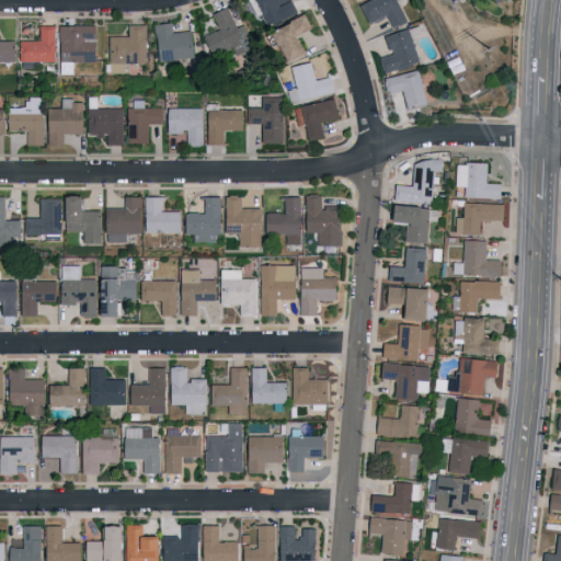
[(248,0),(254,15),(261,12),(266,25),(297,12),(292,0),(248,0)]
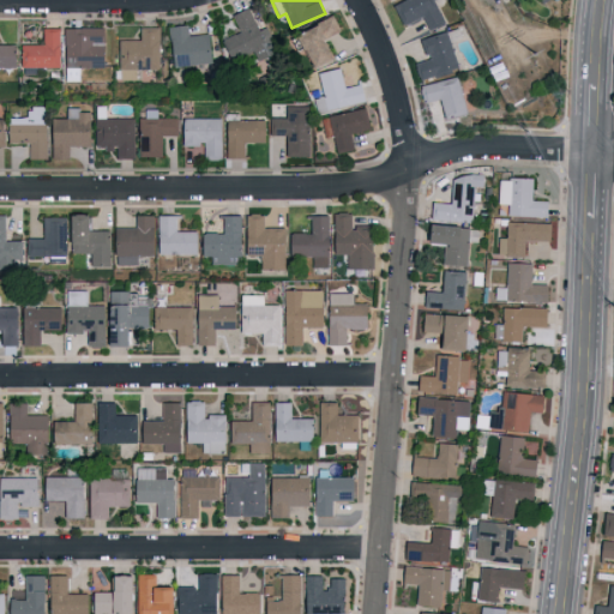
[(427,29),(443,22),(432,0),(399,0),(391,5),(399,24),(421,14),(427,29)]
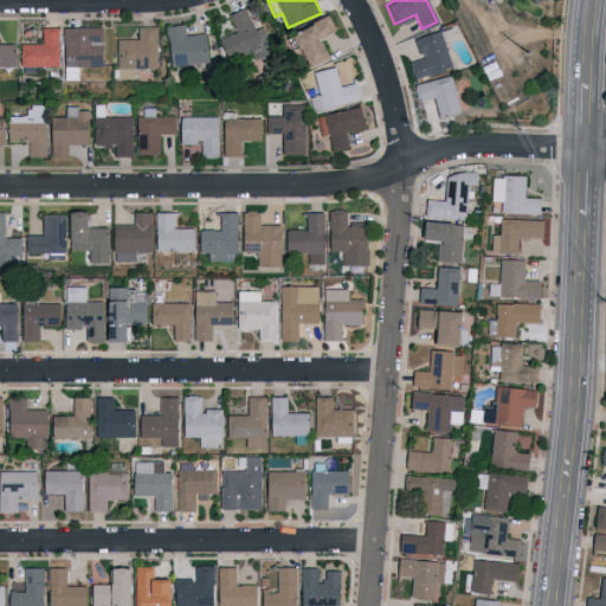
[(250,50),(255,59),(265,55),(245,6),(227,13),(234,31),(217,38),(225,60),(250,50)]
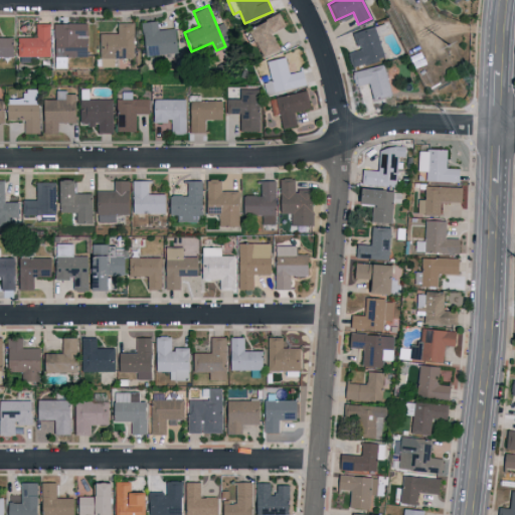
[(258,56),(275,48),(269,33),(284,26),(278,12),(244,27),(258,56)]
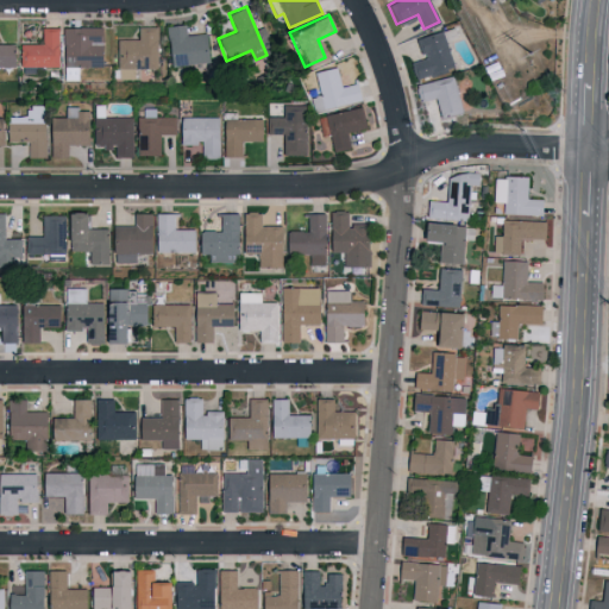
[(165,25),(170,66),(208,61),(205,32),(187,35),(186,23),(165,25)]
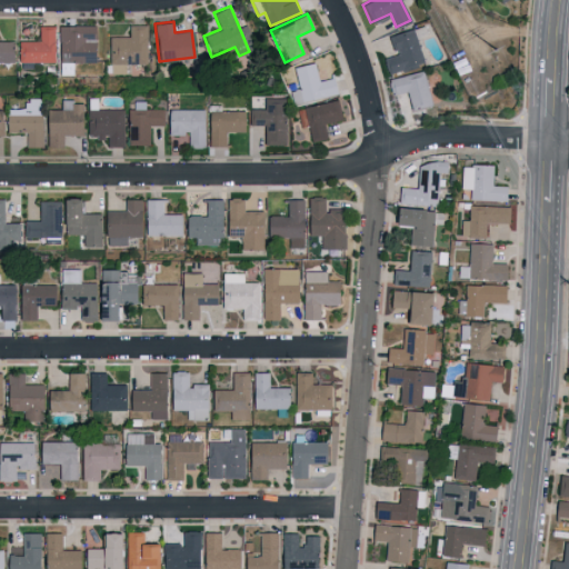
[(110,73),(126,73),(126,63),(146,63),(147,25),(129,23),(128,37),(111,37),(110,73)]
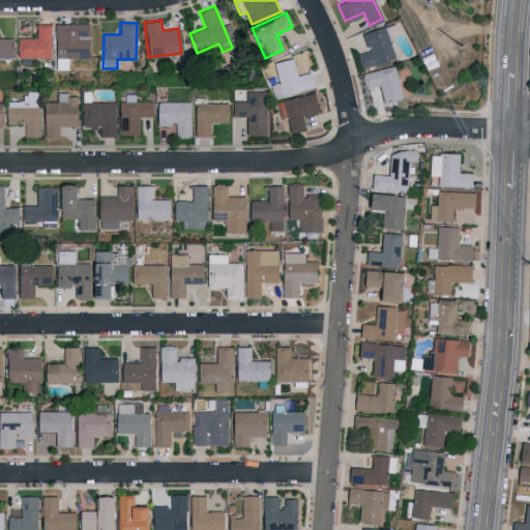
[(51,24),(35,23),(35,38),(18,37),(18,57),(50,58),(51,24)]
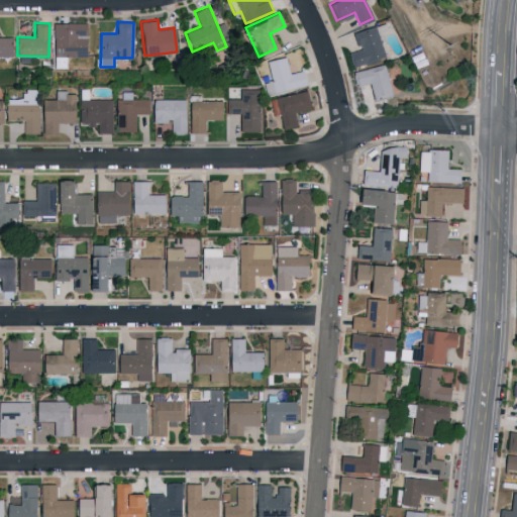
[(85,23),(54,22),(53,68),(66,69),(66,56),(84,57),(85,23)]
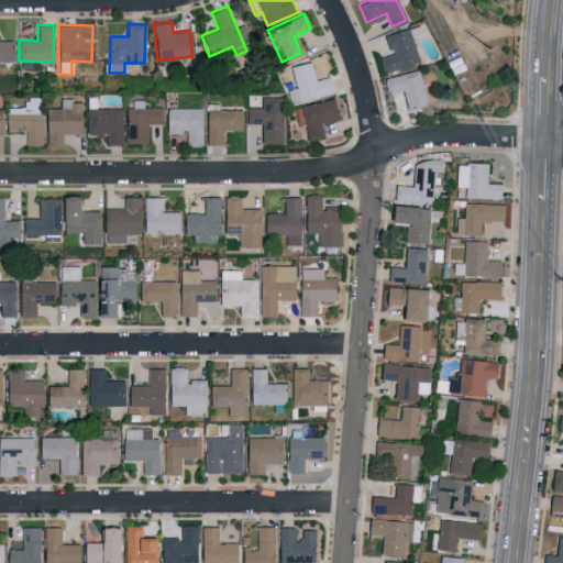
[(384,36),(390,53),(378,57),(384,73),(419,59),(407,28),(384,36)]
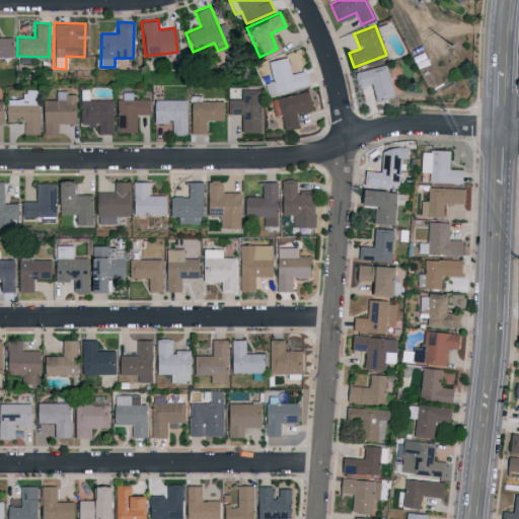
[(0,56),(11,57),(12,36),(0,35),(0,56)]
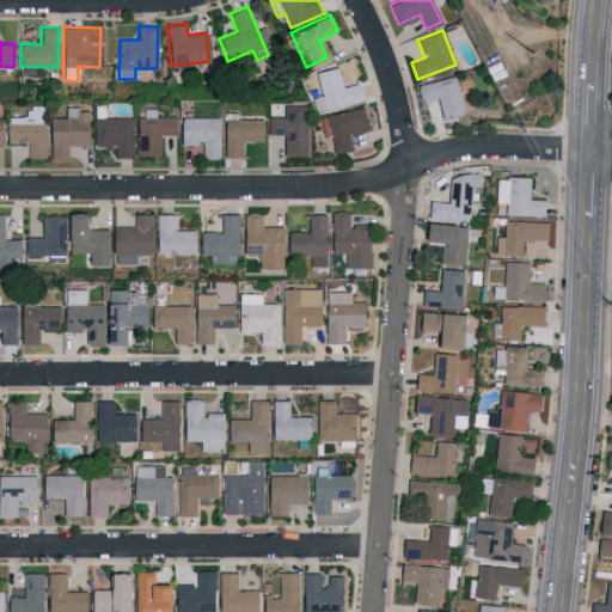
[(360,102),(357,84),(341,86),(337,67),(316,71),(319,96),(312,97),(313,110),(360,102)]
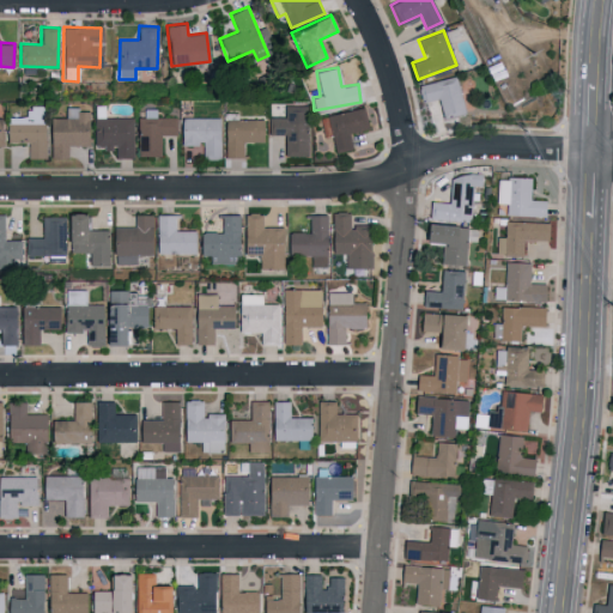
[(441,116),(462,113),(456,77),(418,84),(422,101),(438,97),(441,116)]
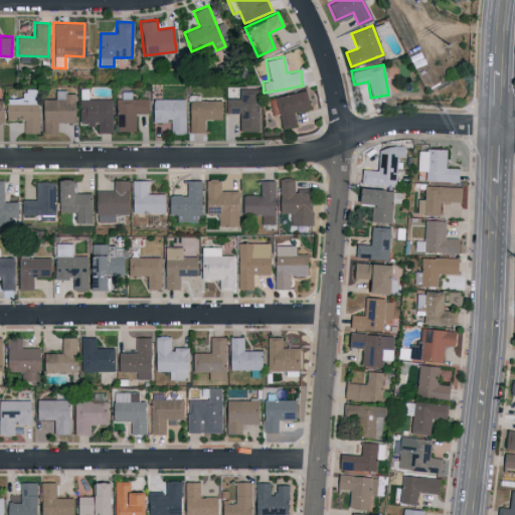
[(111,99),(87,98),(87,88),(78,88),(77,124),(97,124),(97,133),(111,133),(111,99)]
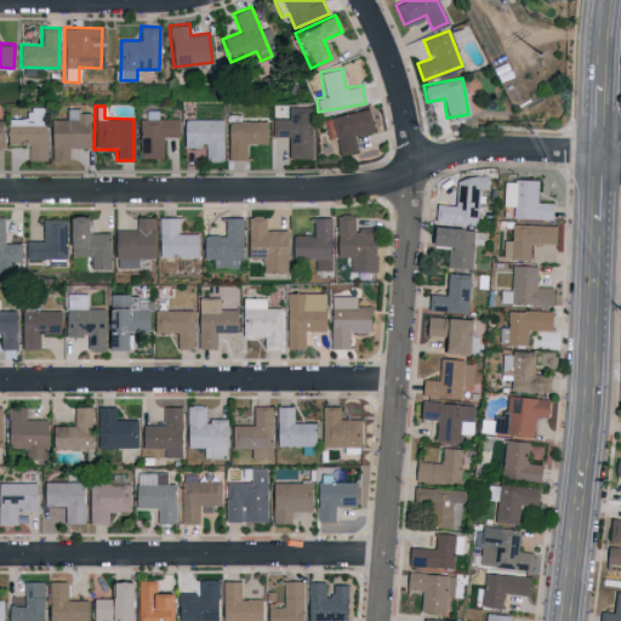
[(272,118),(271,136),(288,136),(288,157),(311,158),(312,107),(288,107),(288,118),(272,118)]
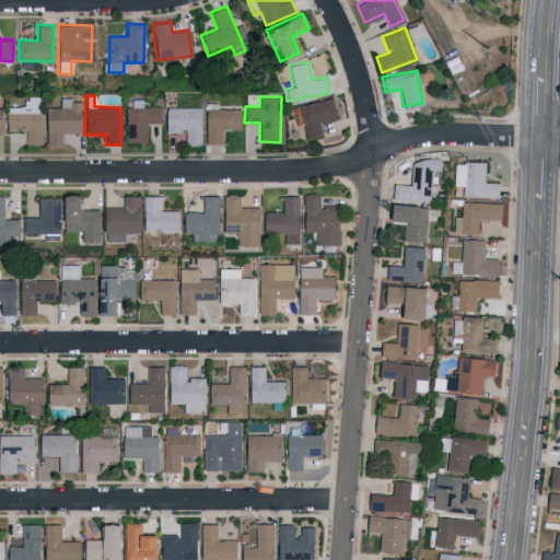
[(298,105),(304,139),(322,136),(318,120),(336,117),(331,97),(298,105)]
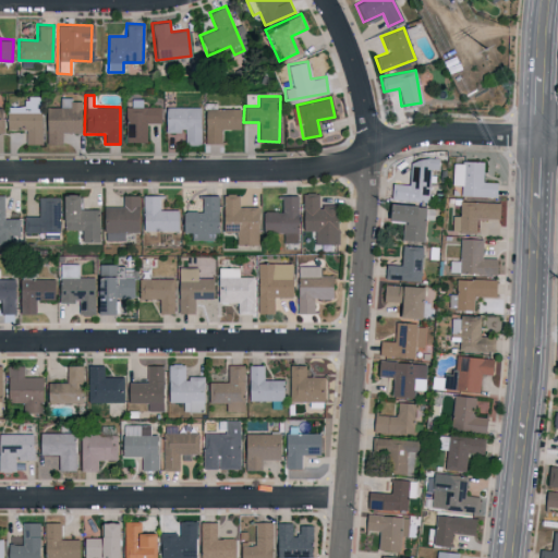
[(60,132),(79,132),(79,98),(59,98),(59,107),(44,107),(44,144),(60,144),(60,132)]
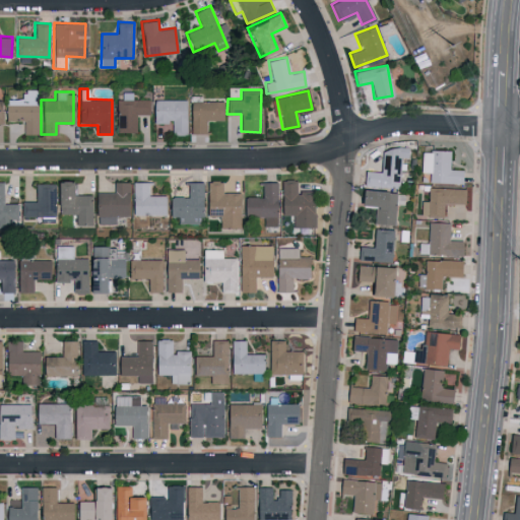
[(149,100),(132,99),(132,92),(117,91),(116,132),(135,132),(135,114),(149,114),(149,100)]
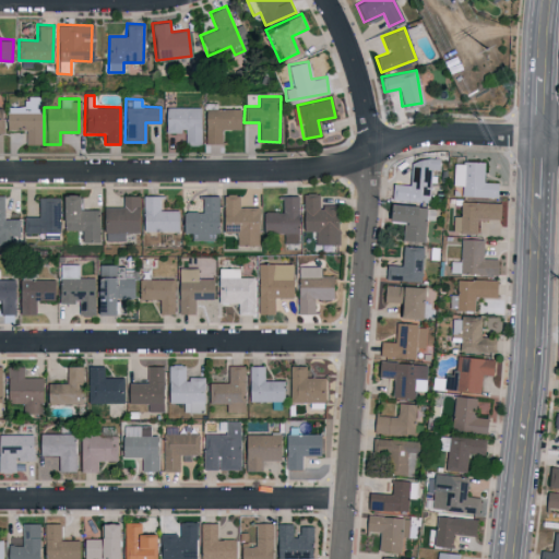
[(200,106),(164,107),(165,131),(186,131),(186,144),(201,144),(200,106)]
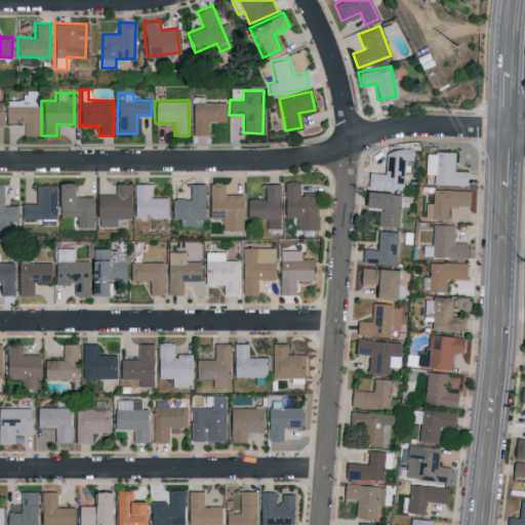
[(224,121),(225,103),(193,102),(192,134),(208,134),(208,120),(224,121)]
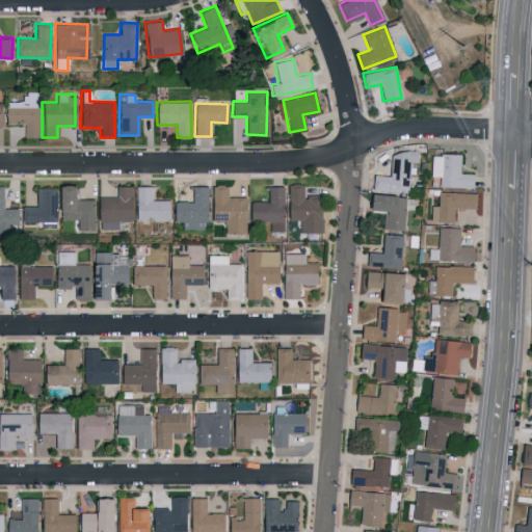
[(23,123),(23,137),(38,136),(37,104),(4,105),(4,124),(23,123)]
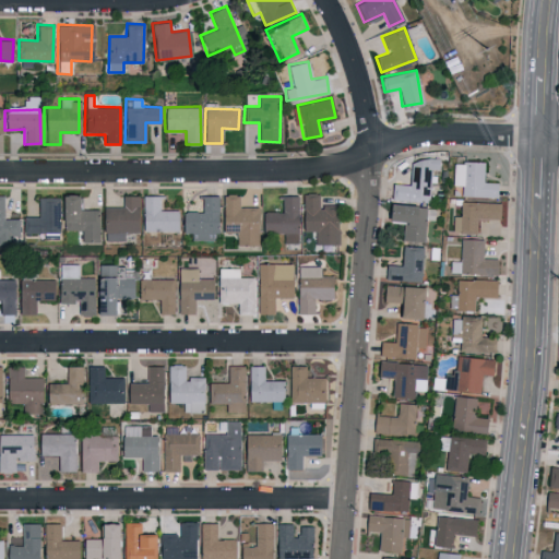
[(429,203),(432,171),(437,171),(438,158),(418,156),(417,166),(411,166),(408,185),(393,182),(391,199),(429,203)]
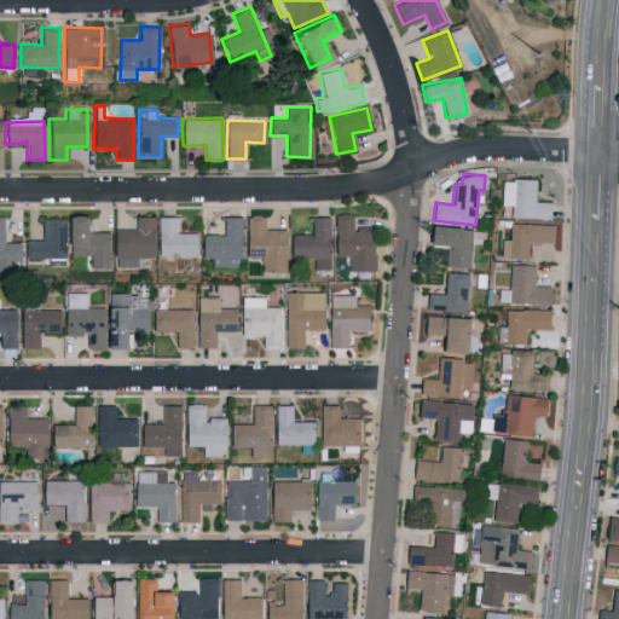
[(536,179),(503,179),(502,204),(512,204),(512,217),(550,217),(550,202),(534,201),(536,179)]
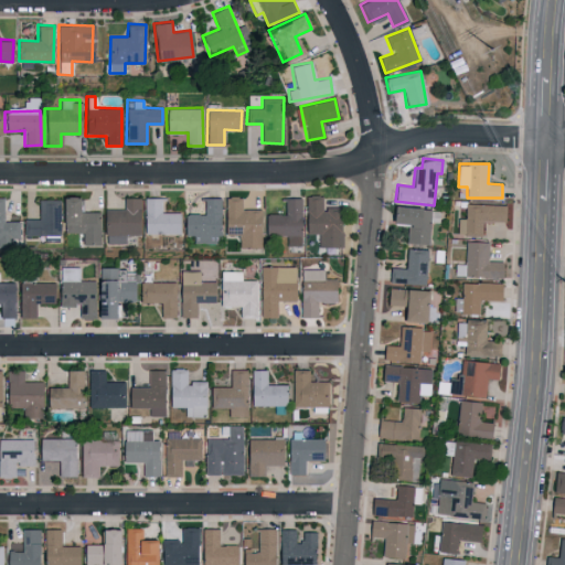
[(305,195),(305,233),(318,233),(318,246),(341,246),(341,209),(322,209),(322,195),(305,195)]
